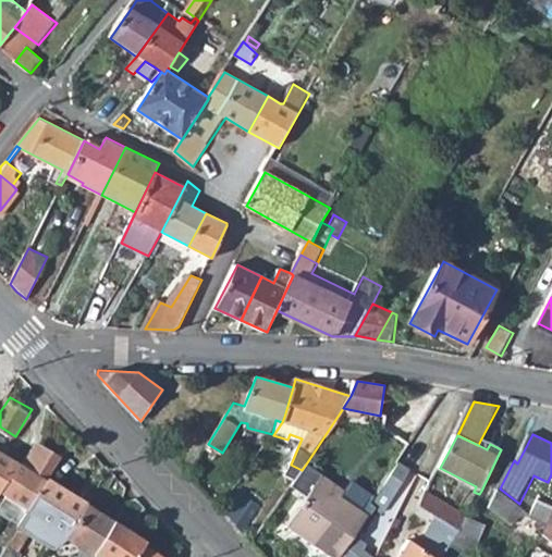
[(481,438),(478,445),(487,449),(490,444),(481,438)]
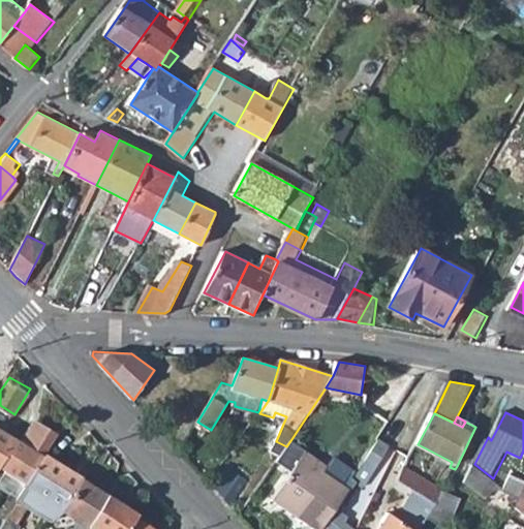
[(35,421),(32,426),(38,430),(41,425),(35,421)]
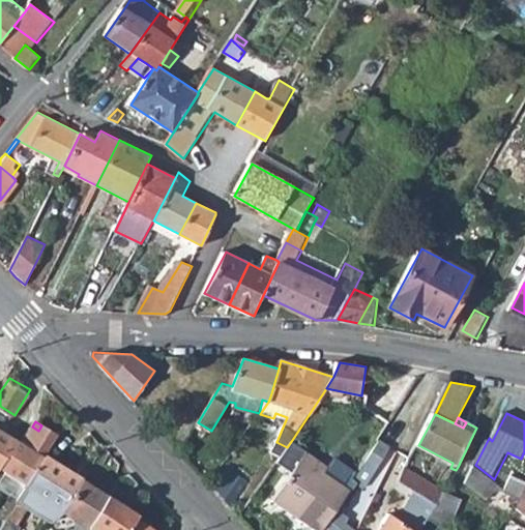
[(0,482),(1,482),(6,473),(28,486),(45,457),(58,436),(41,425),(38,431),(32,427),(22,443),(0,430),(0,482)]
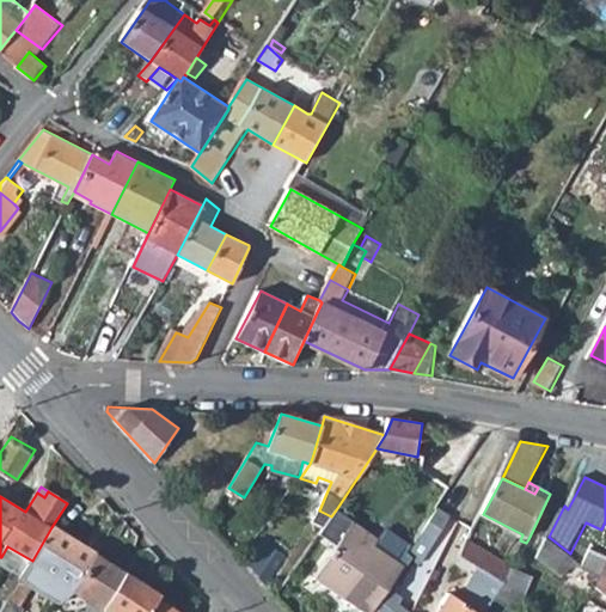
[(317,577),(365,611),(379,611),(395,592),(418,558),(412,554),(416,548),(390,530),(383,539),(337,508),(331,516),(319,532),(340,545),(317,577)]
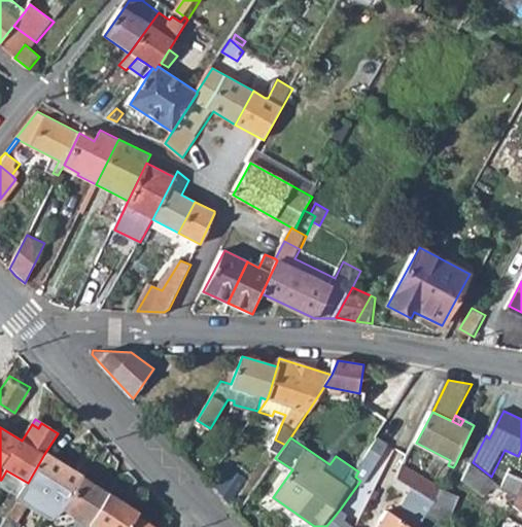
[(380,437),(366,460),(375,465),(389,445),(380,437)]
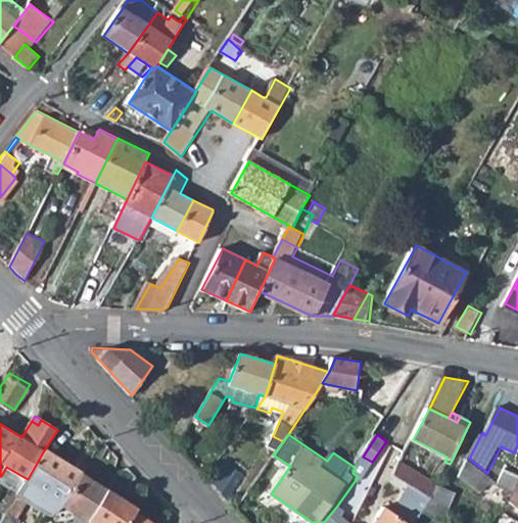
[(273,436),(265,455),(271,458),(273,455),(283,441),(273,436)]
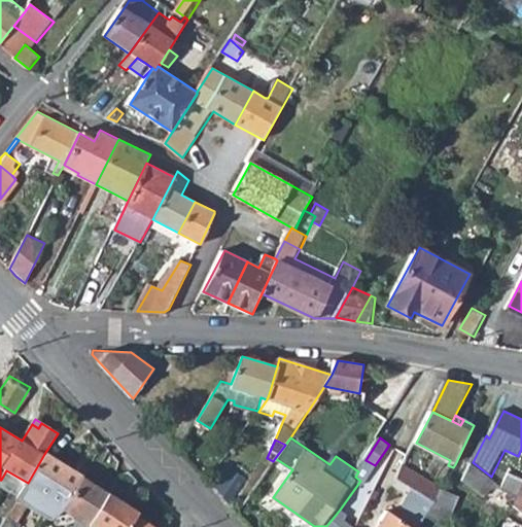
[(28,483),(25,487),(55,504),(62,508),(69,499),(83,477),(44,454),(28,483)]
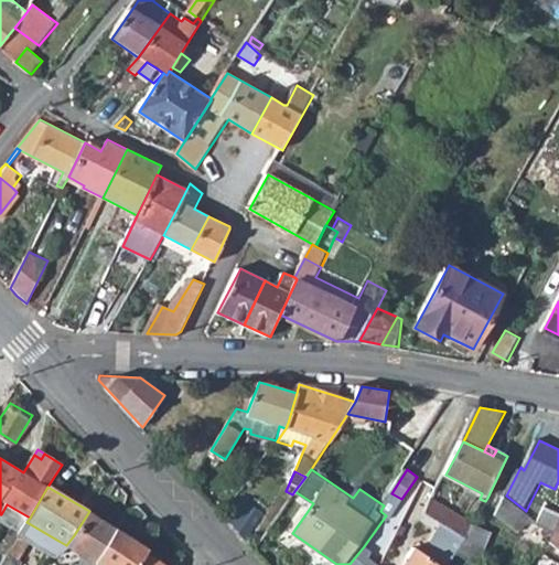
[(243,492),(225,518),(247,541),(266,513),(253,503),(254,499),(243,492)]
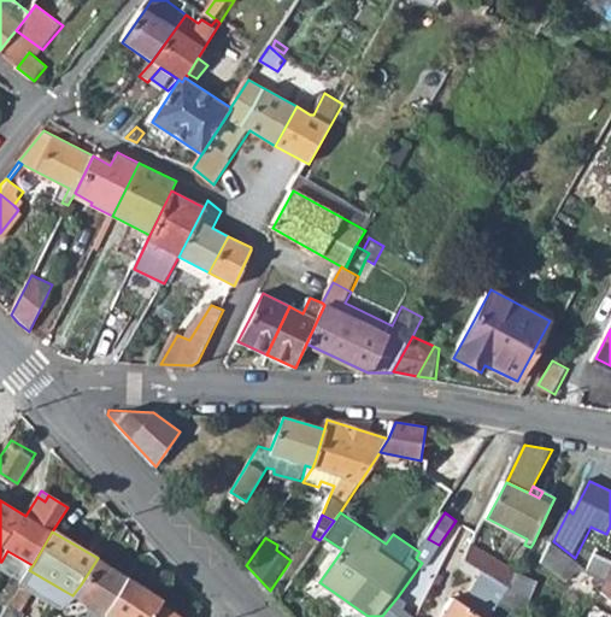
[(553,541),(546,556),(573,579),(583,564),(575,558),(553,541)]
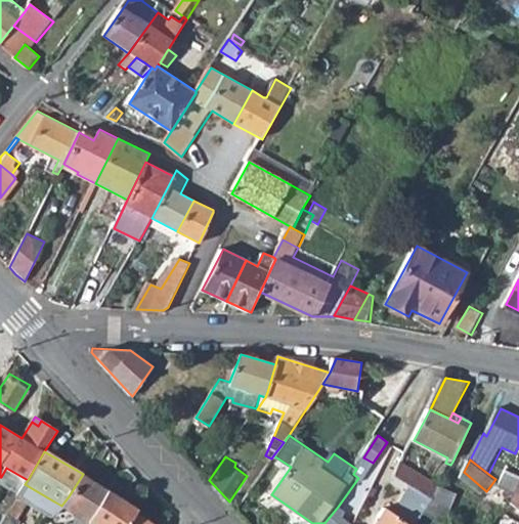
[(403,463),(393,482),(411,493),(429,506),(441,485),(403,463)]
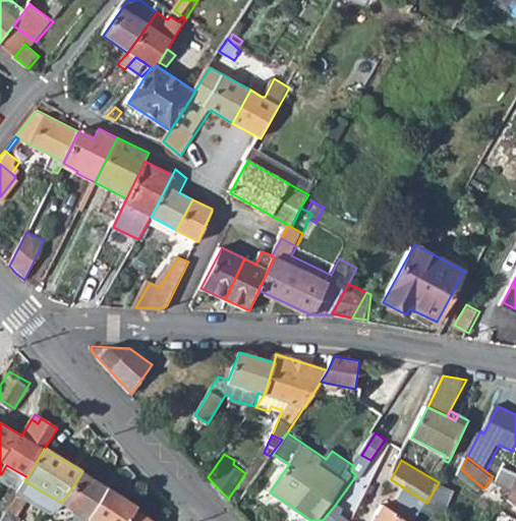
[(1,474),(0,475),(0,478),(11,486),(19,489),(24,481),(27,477),(6,465),(1,474)]
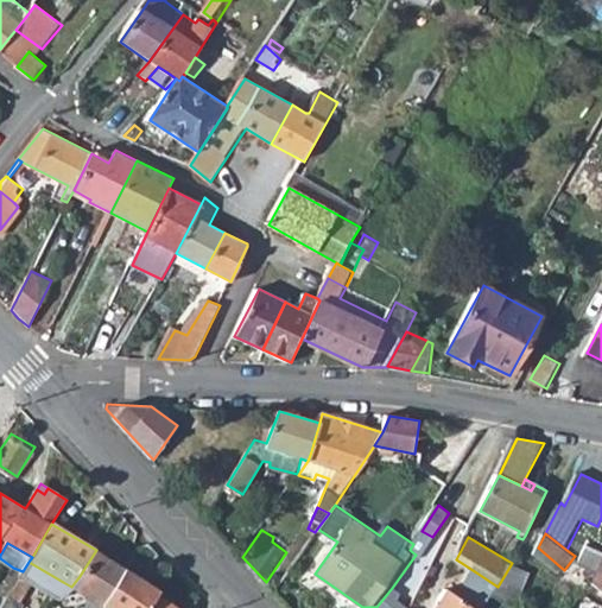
[(538,548),(534,553),(562,574),(564,570),(538,548)]
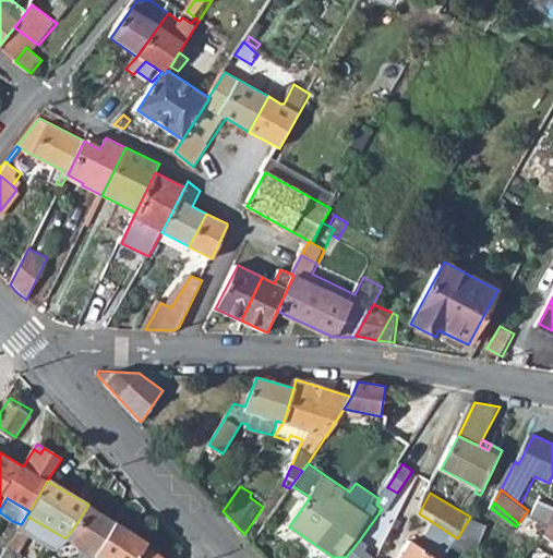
[(541,502),(536,516),(551,526),(552,523),(552,508),(551,507),(541,502)]
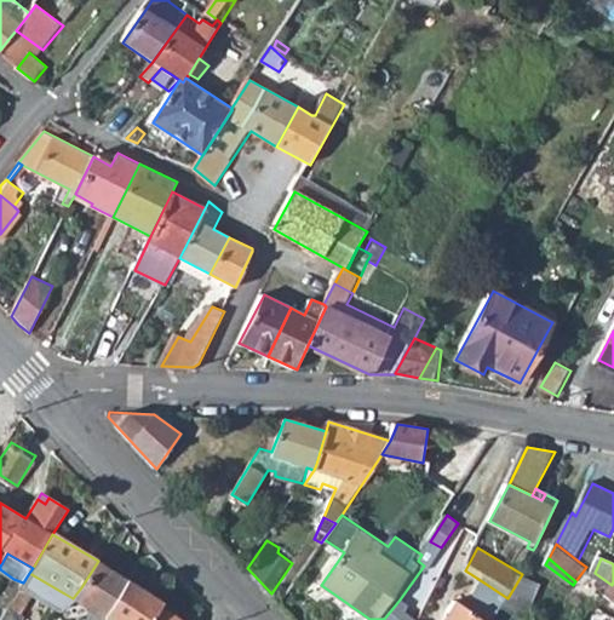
[(81,587),(73,598),(93,612),(104,619),(128,580),(98,561),(81,587)]
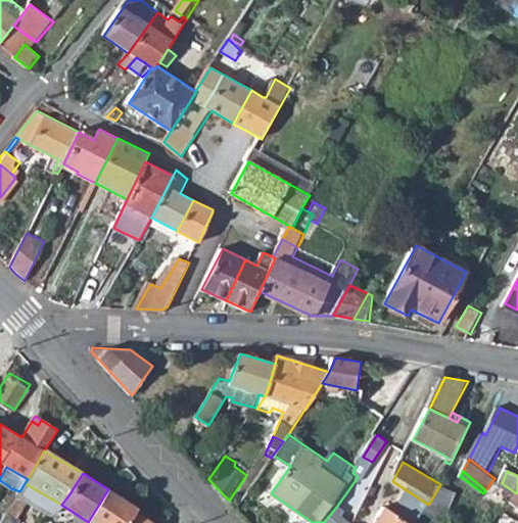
[(19,491),(17,495),(47,512),(54,501),(25,483),(19,491)]
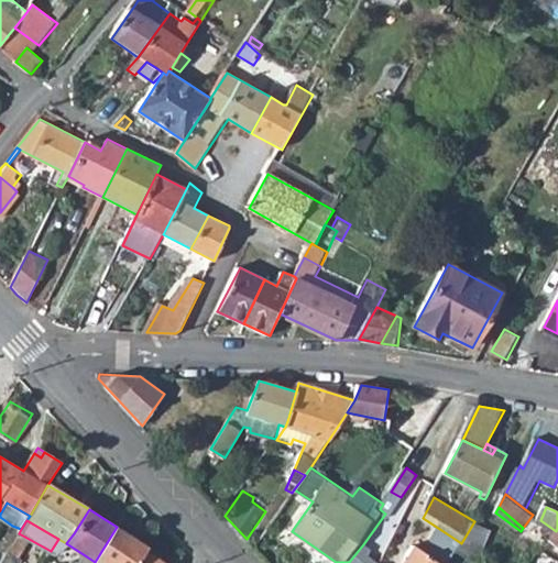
[(461,543),(458,549),(470,554),(481,559),(492,530),(474,521),(461,543)]
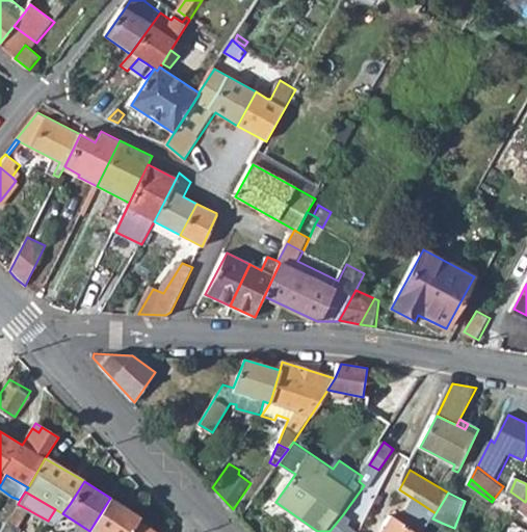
[(11,497),(5,507),(12,512),(18,504),(20,500),(11,497)]
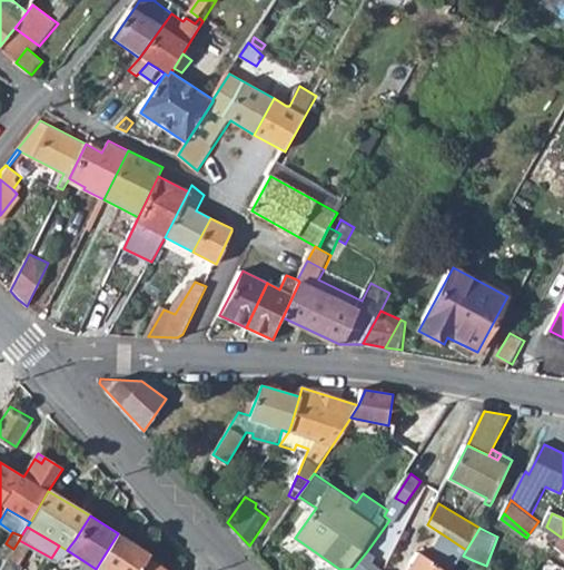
[(118,533),(96,569),(97,569),(138,569),(147,557),(150,553),(118,533)]
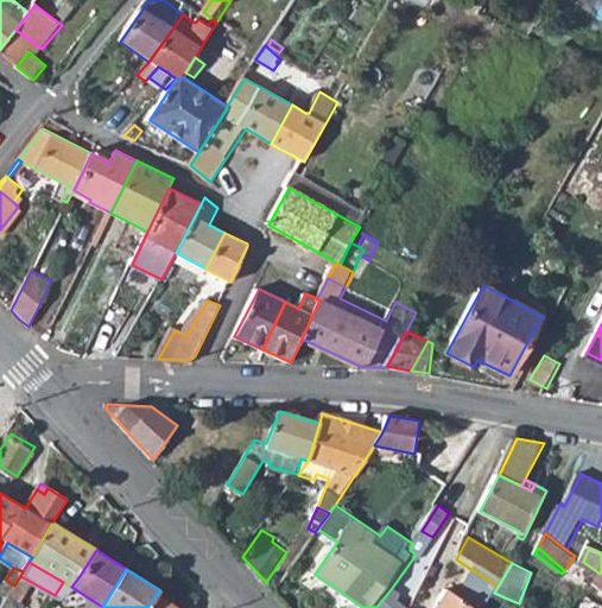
[(485,607),(494,593),(498,587),(476,572),(461,599),(448,590),(435,607),(485,607)]
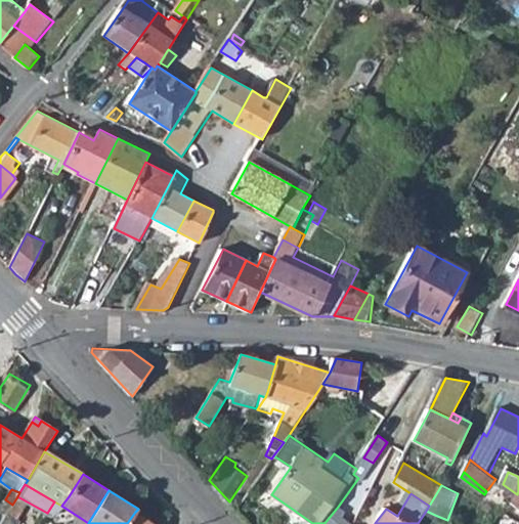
[(325,523),(350,523),(342,518),(346,512),(338,507),(325,523)]
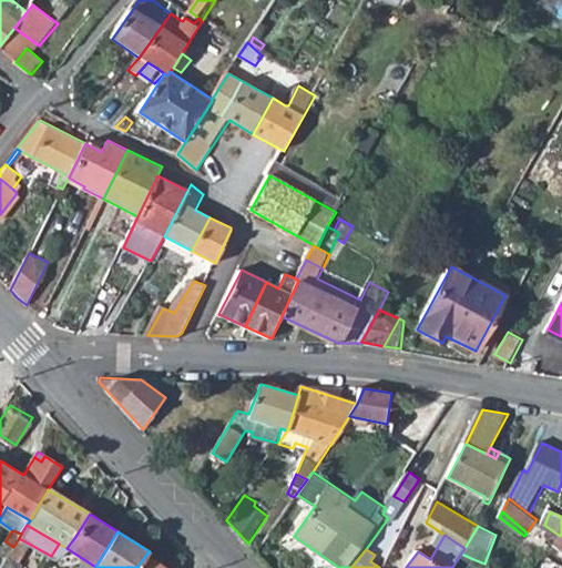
[(9,555),(0,567),(18,567),(21,563),(9,555)]
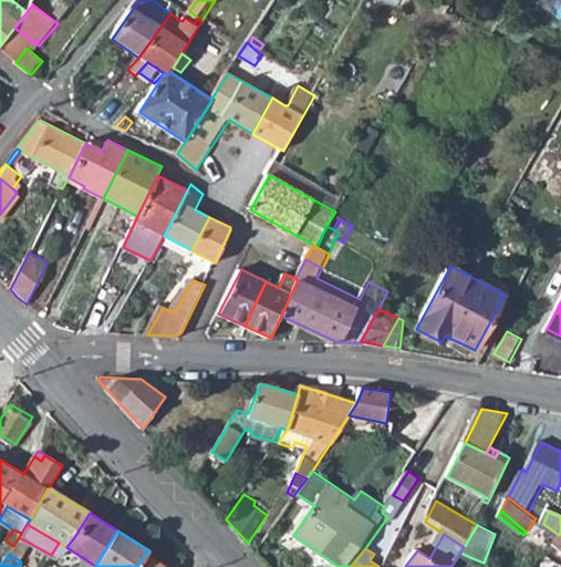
[(167,566),(146,554),(137,566),(167,566)]
